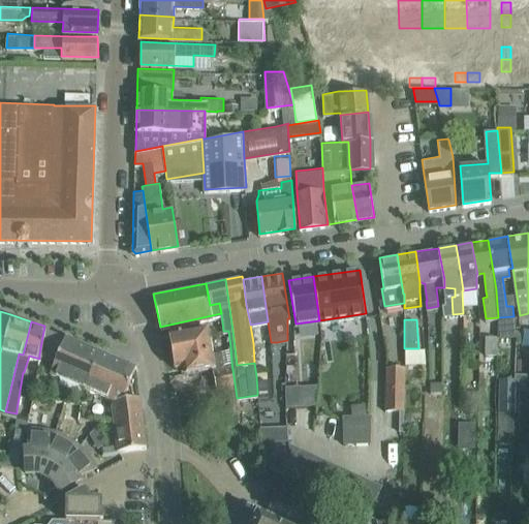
[(100,349),(44,326),(39,355),(55,359),(49,372),(85,387),(100,349)]
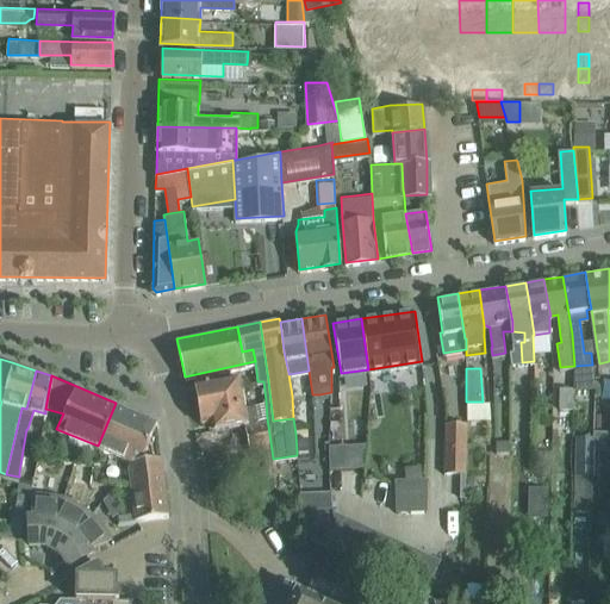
[(244,405),(238,375),(219,379),(195,384),(203,422),(212,419),(213,428),(248,422),(248,427),(246,428),(249,446),(271,442),(267,418),(259,419),(255,403),(244,405)]
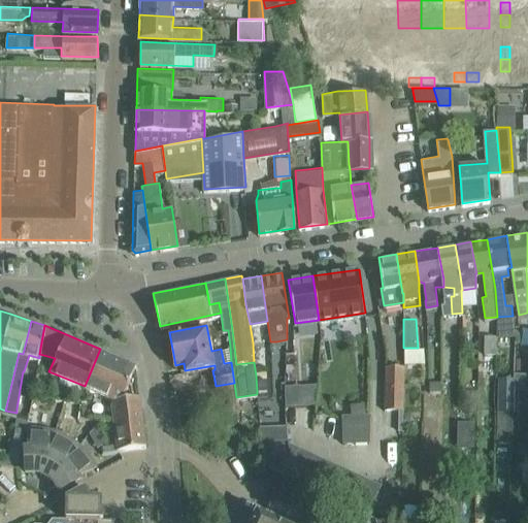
[(496,353),(496,334),(484,334),(484,352),(496,353)]
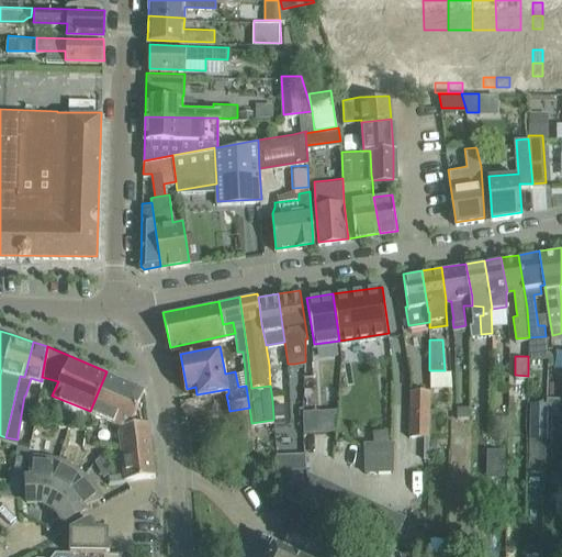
[(245,369),(235,371),(238,387),(246,386),(245,369)]
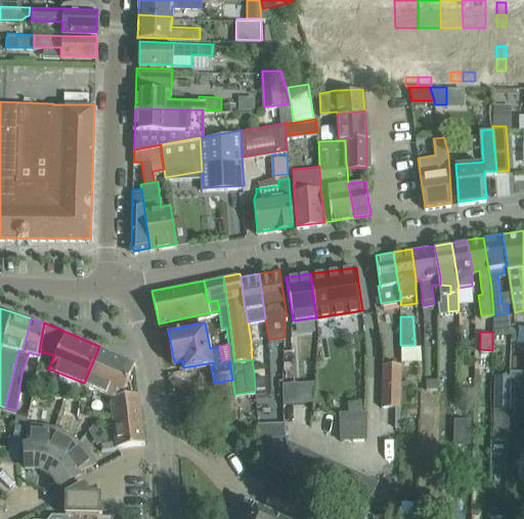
[(415,345),(400,345),(401,357),(422,357),(422,345),(415,345)]
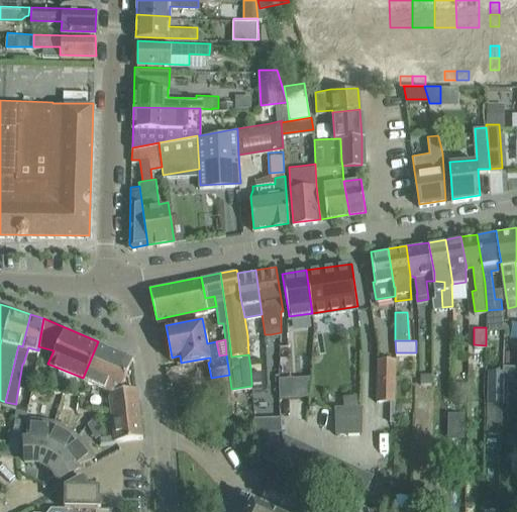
[(119,388),(132,356),(98,341),(83,378),(109,390),(119,388)]
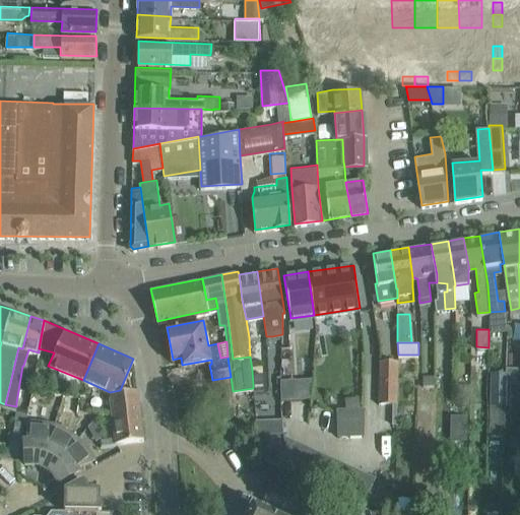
[(397,422),(397,362),(397,359),(379,359),(378,401),(393,401),(392,422),(397,422)]
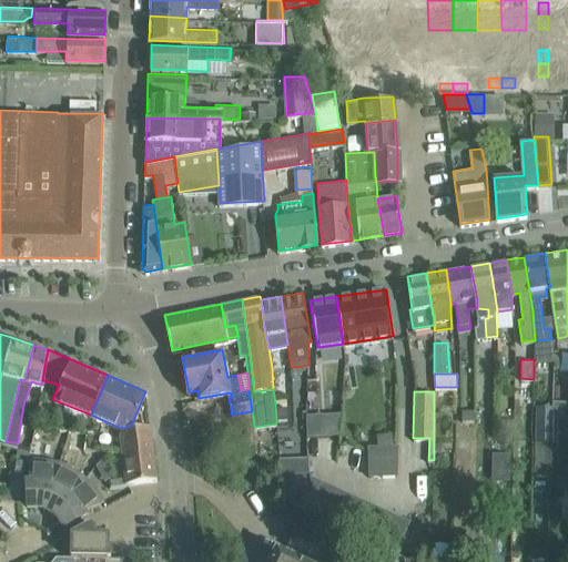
[(287,402),(275,404),(276,420),(288,419),(287,402)]
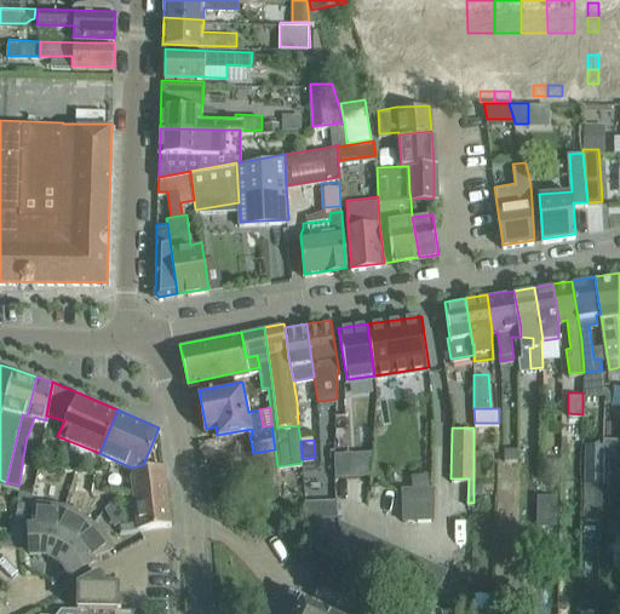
[(585,442),(584,481),(603,482),(604,442),(585,442)]
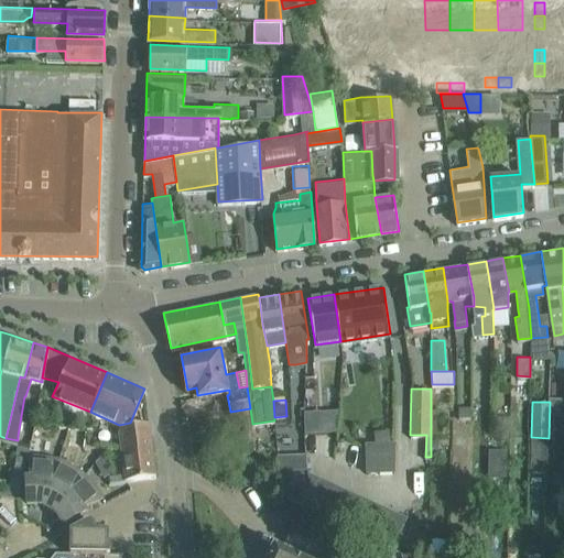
[(473,405),(459,405),(459,415),(473,415),(473,405)]
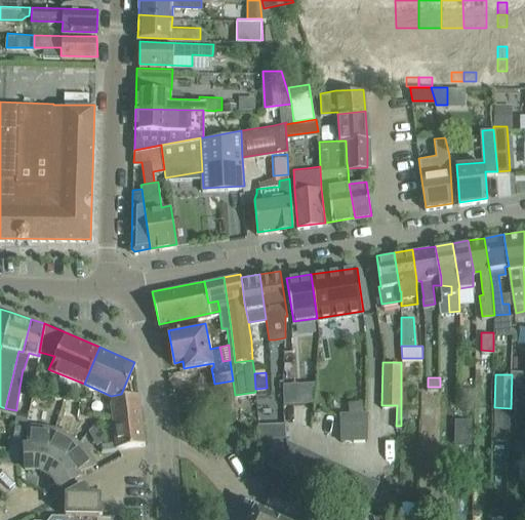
[(295,384),(283,385),(284,405),(296,404),(295,384)]
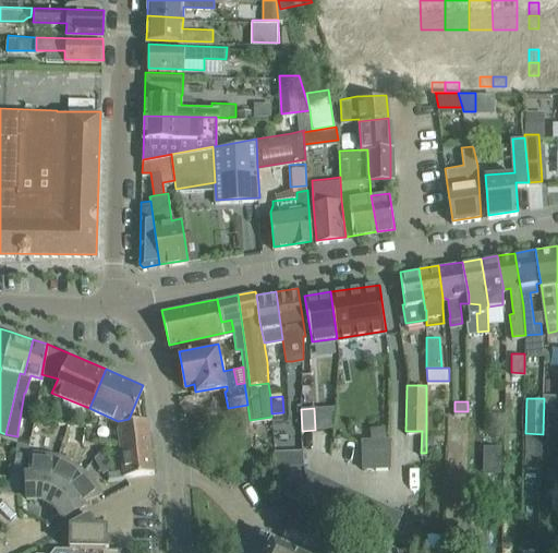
[(155,469),(149,427),(147,417),(129,419),(118,421),(117,427),(121,453),(123,467),(109,469),(109,476),(155,469)]
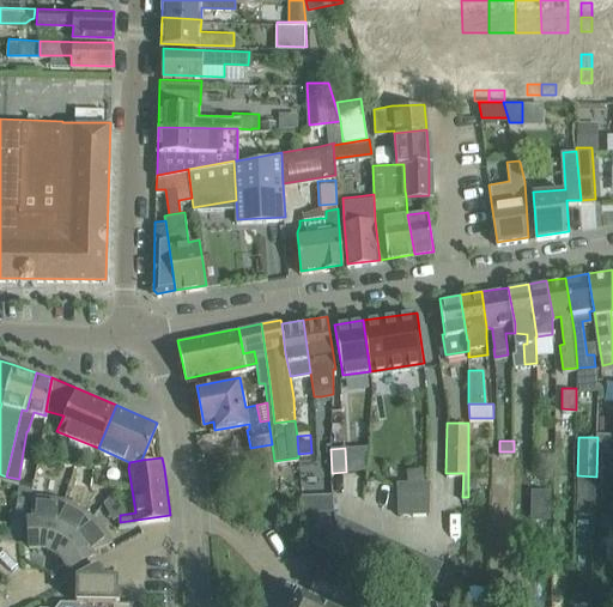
[(20,473),(17,492),(30,495),(35,477),(20,473)]
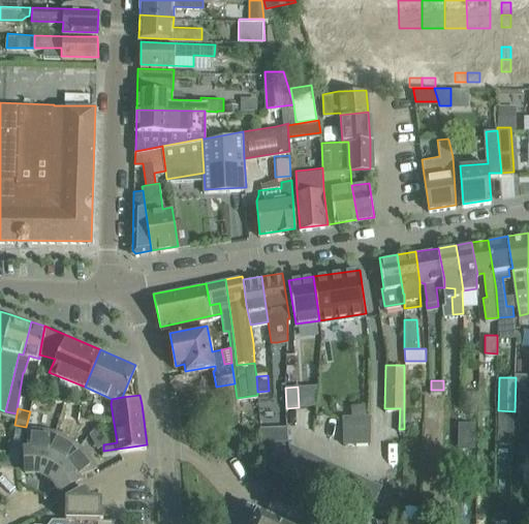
[(498,410),(498,441),(514,442),(515,411),(498,410)]
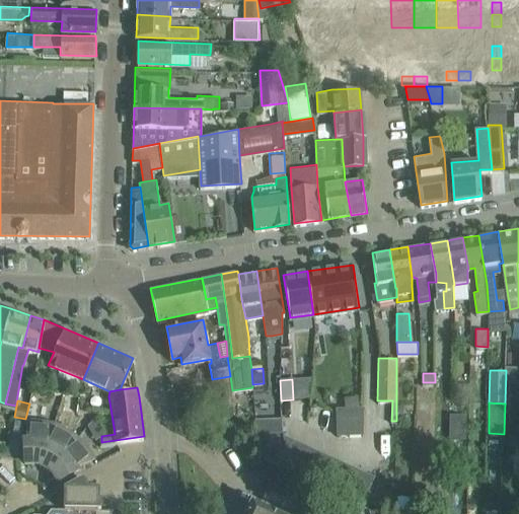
[(361,405),(334,407),(335,434),(362,433),(361,405)]
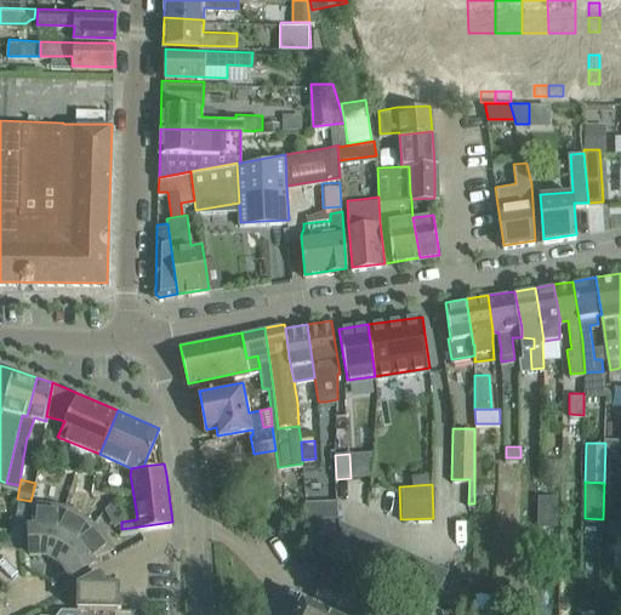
[(47,552),(64,505),(57,504),(40,501),(32,501),(34,527),(28,528),(30,551),(36,551),(47,552)]
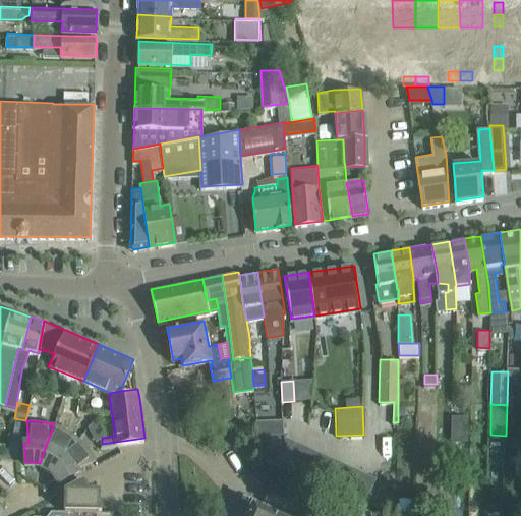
[(52,469),(77,437),(73,433),(60,425),(54,423),(40,463),(39,465),(51,471),(52,469)]
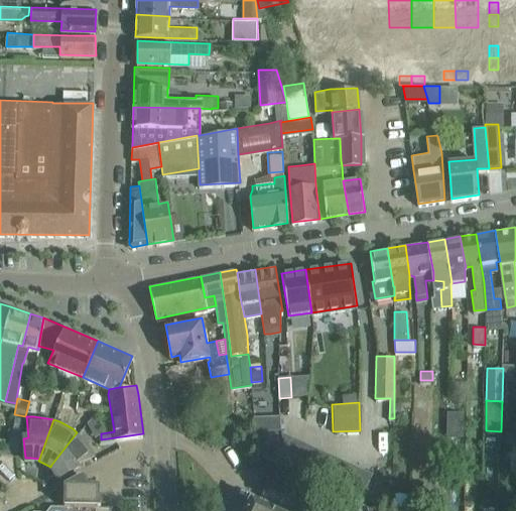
[(258,428),(262,461),(279,460),(281,456),(283,450),(282,430),(281,426),(258,428)]
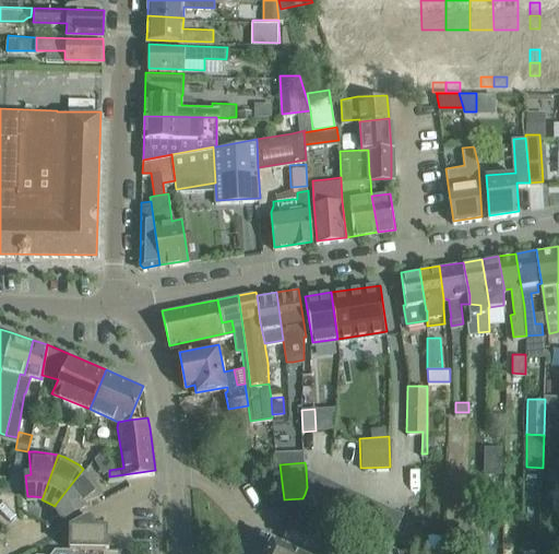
[(7,490),(19,492),(24,467),(12,464),(7,490)]
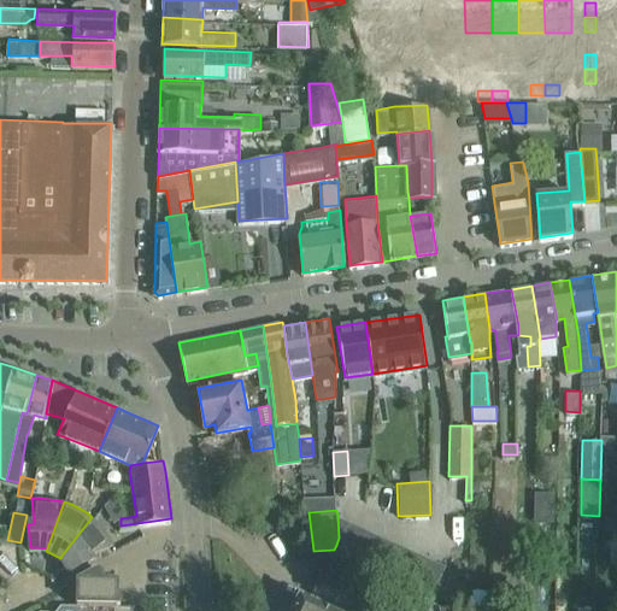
[(339,547),(351,521),(338,515),(339,538),(336,545),(339,547)]
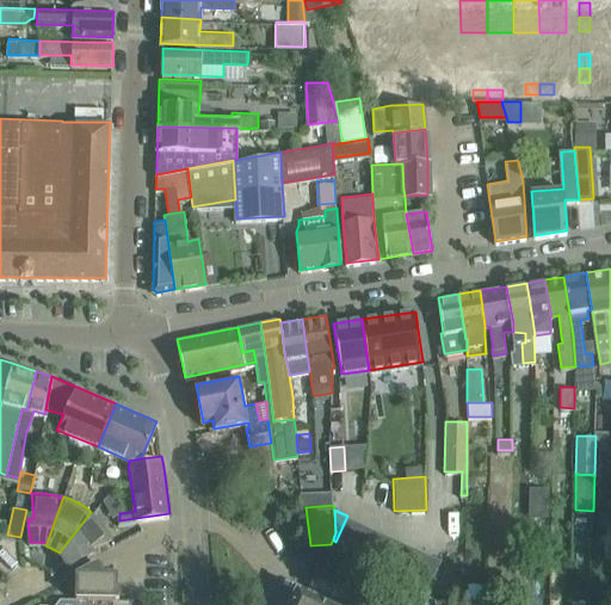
[(111,537),(107,531),(97,517),(91,512),(61,550),(67,559),(71,565),(91,554),(88,549),(111,537)]
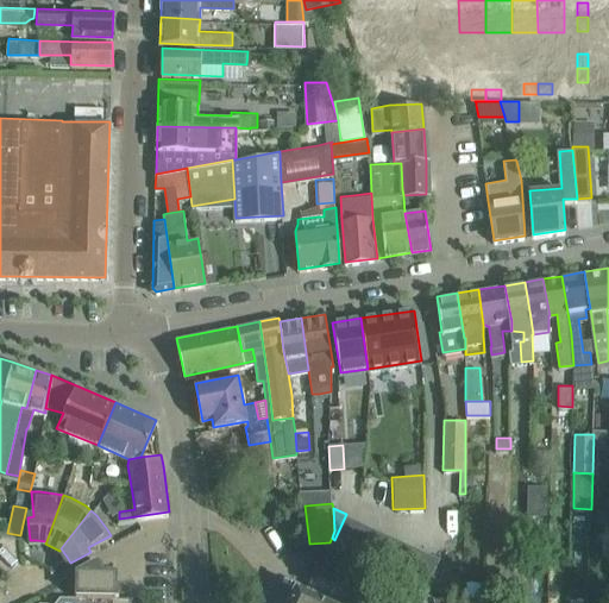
[(360,521),(346,514),(334,540),(347,546),(360,521)]
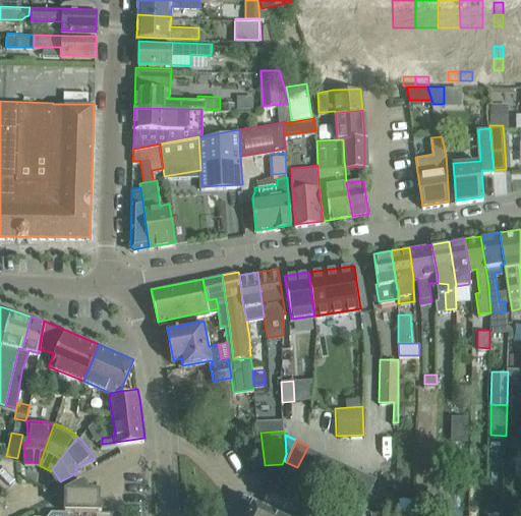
[(308,446),(297,467),(308,473),(320,451),(308,446)]
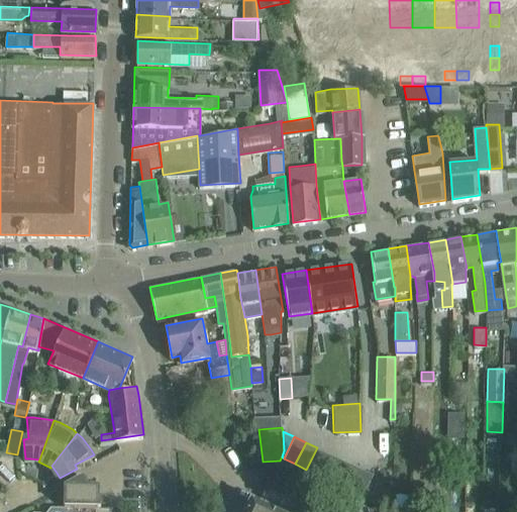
[(317,447),(306,470),(317,475),(328,452),(317,447)]
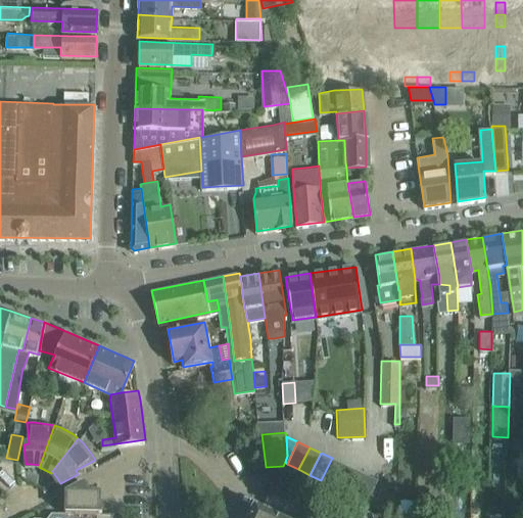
[(332,458),(321,480),(332,485),(343,464),(332,458)]
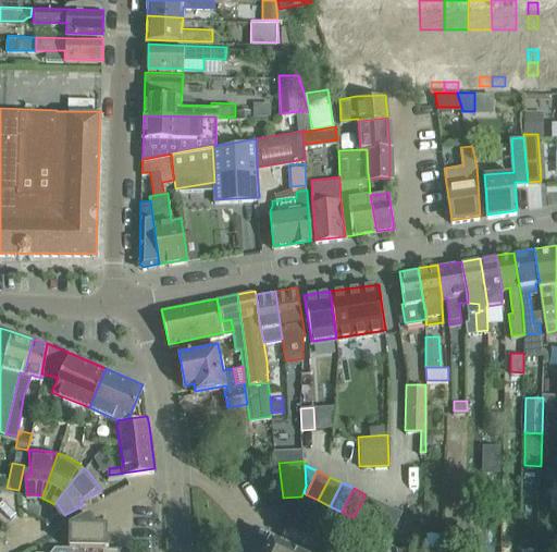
[(366,494),(354,517),(367,524),(378,500),(366,494)]
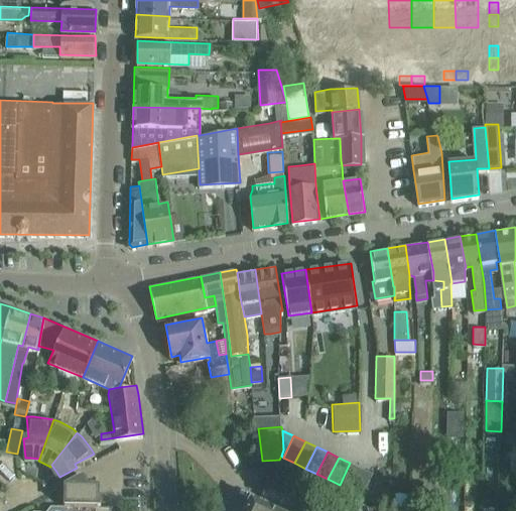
[(350,463),(340,485),(351,490),(361,469),(350,463)]
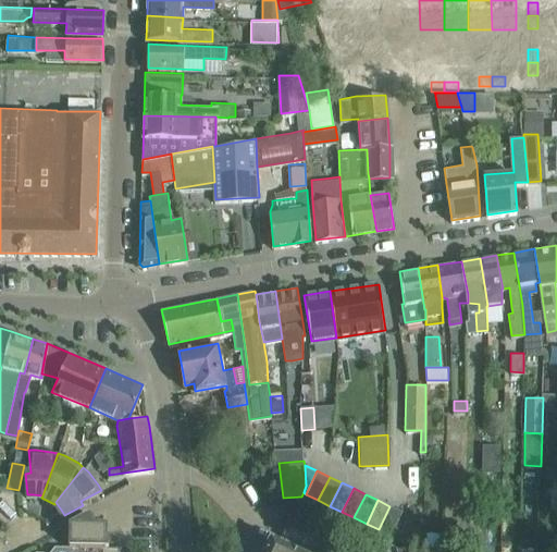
[(282,517),(322,529),(326,514),(285,503),(282,517)]
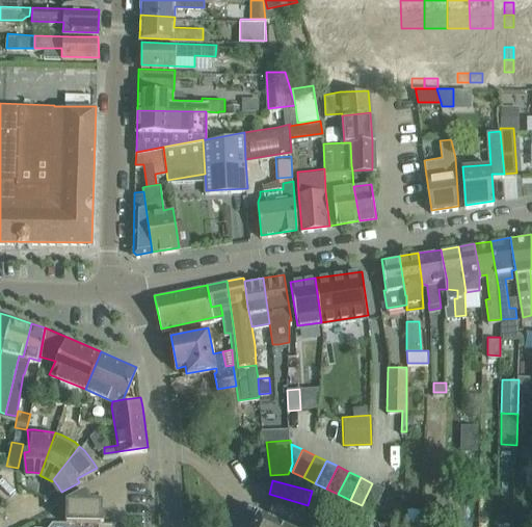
[(372,483),(362,505),(373,511),(383,489),(372,483)]
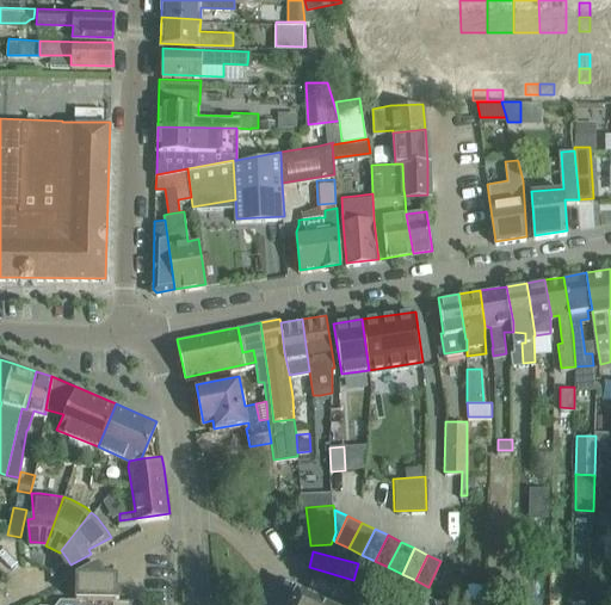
[(116,598),(117,575),(103,575),(97,563),(76,574),(76,597),(116,598)]
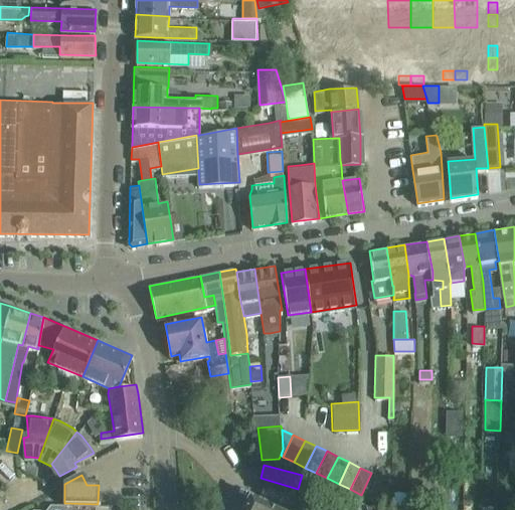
[(275,509),(250,499),(245,509),(275,509)]
